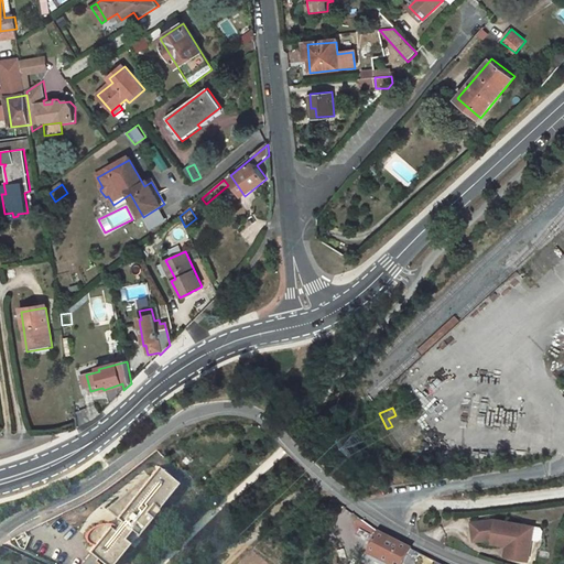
[(84,413),(76,416),(77,426),(86,422),(84,413)]
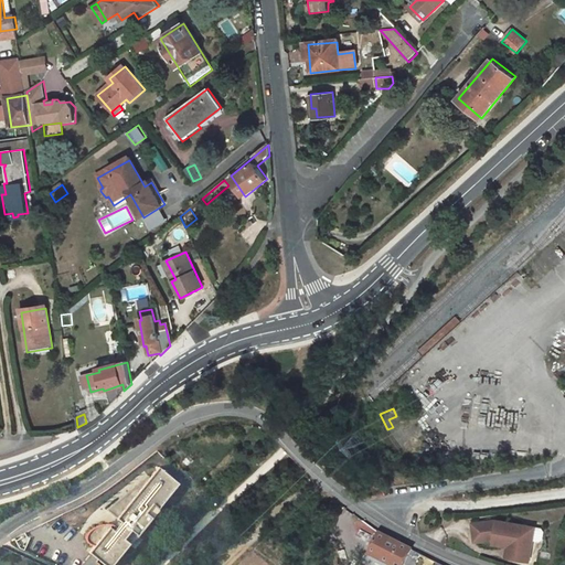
[(155,461),(113,516),(106,512),(82,544),(108,564),(116,564),(156,513),(157,513),(181,481),(155,461)]
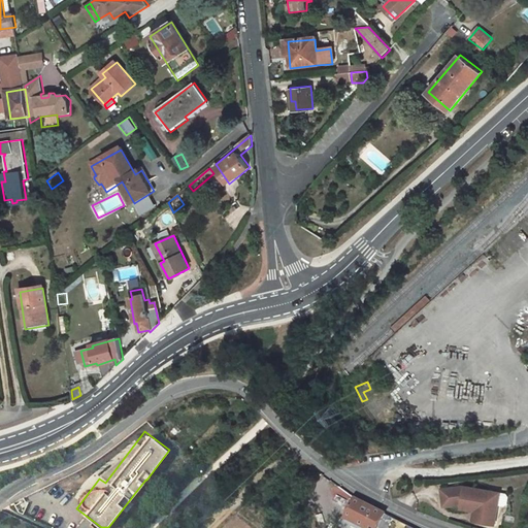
[(462,486),(439,487),(441,504),(460,503),(460,506),(473,508),(477,509),(476,520),(493,523),(497,503),(499,492),(462,486)]
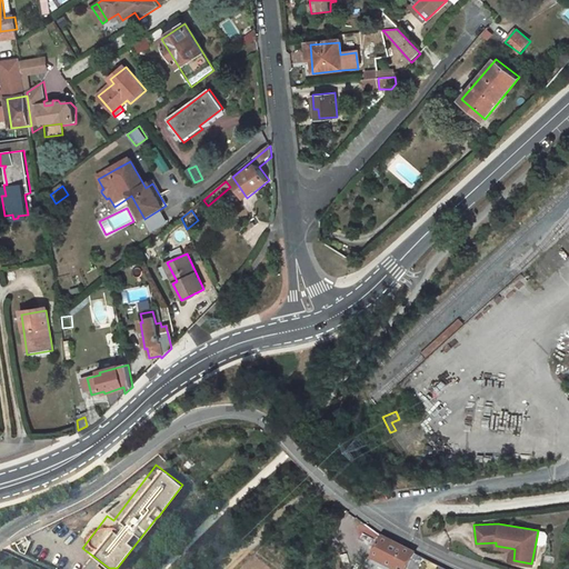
[(545,531),(538,530),(536,542),(542,545),(546,541),(547,535),(545,531)]
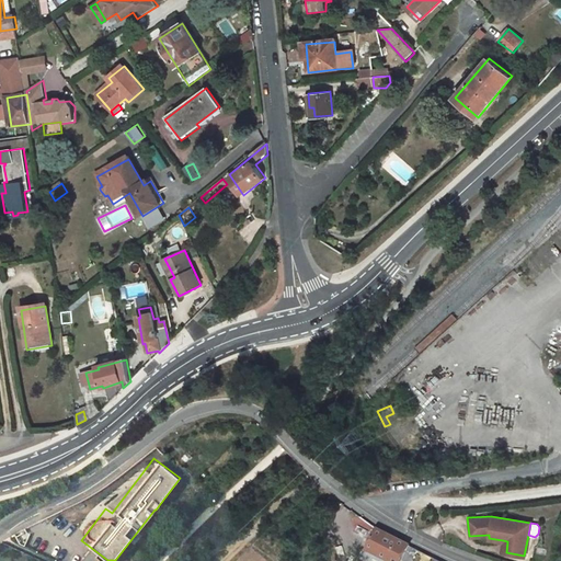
[(362,524),(358,533),(367,535),(370,526),(362,524)]
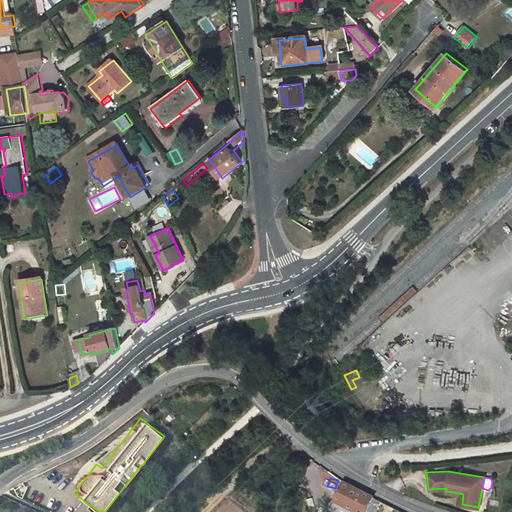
[(345,484),(336,502),(355,511),(367,511),(374,499),(345,484)]
